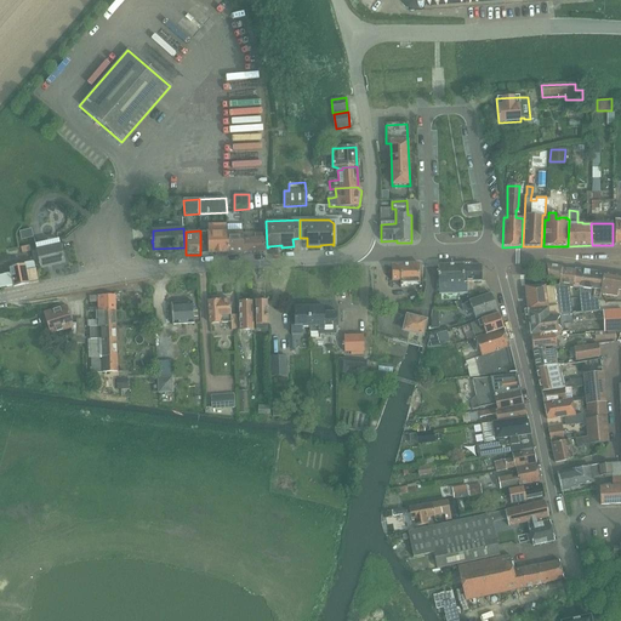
[(200,233),(200,255),(227,254),(227,233),(227,232),(223,232),(223,231),(221,231),(221,232),(200,233)]
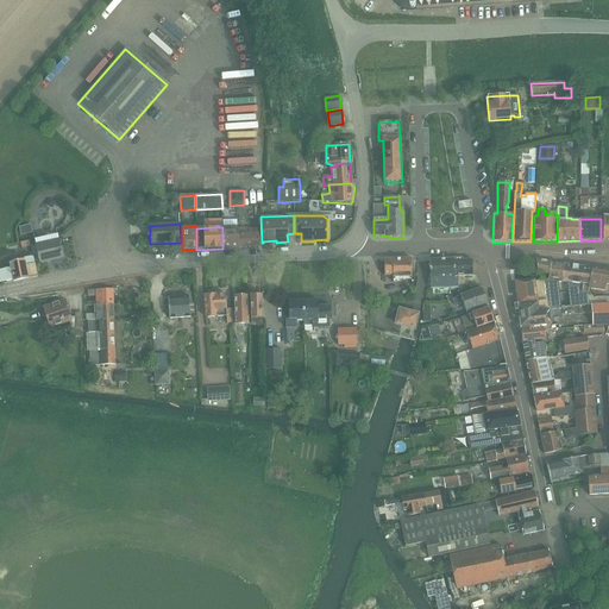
[(223,228),(223,249),(238,248),(238,231),(238,226),(236,226),(236,230),(232,230),(232,227),(223,228)]
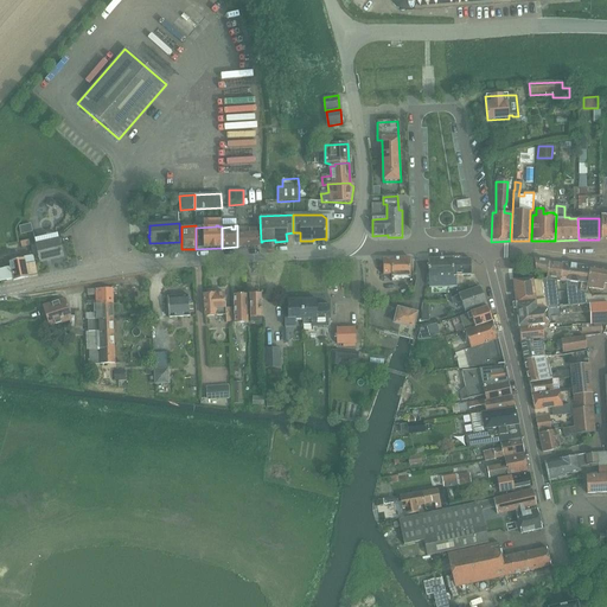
[(237,230),(237,247),(259,247),(259,232),(256,234),(256,228),(249,229),(249,234),(242,234),(241,229),(237,230)]
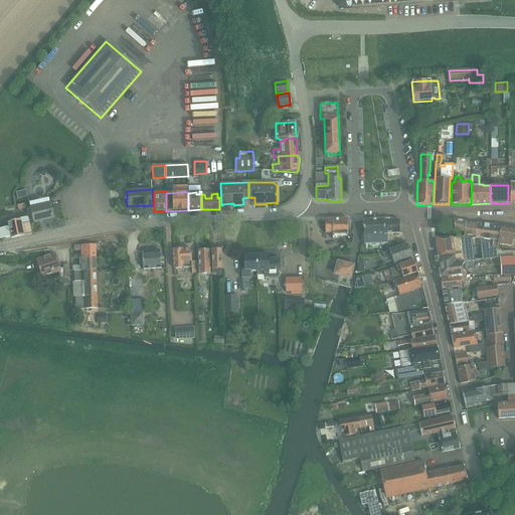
[(33,222),(53,218),(50,202),(30,207),(33,222)]
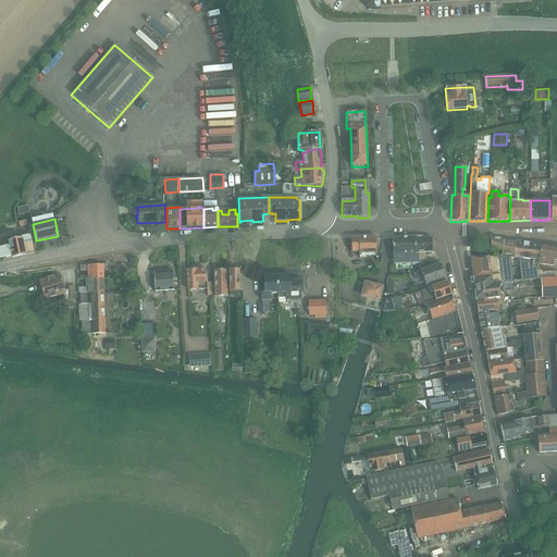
[(351,237),(351,251),(351,252),(359,252),(359,255),(376,255),(375,237),(351,237)]
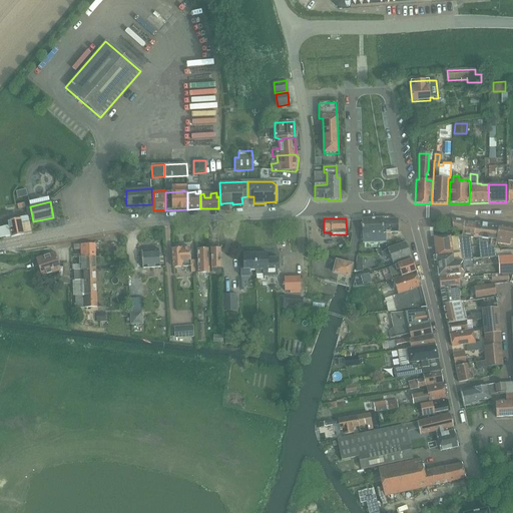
[(11,236),(11,237),(31,232),(29,221),(21,223),(20,219),(8,221),(9,225),(3,227),(5,237),(11,236)]
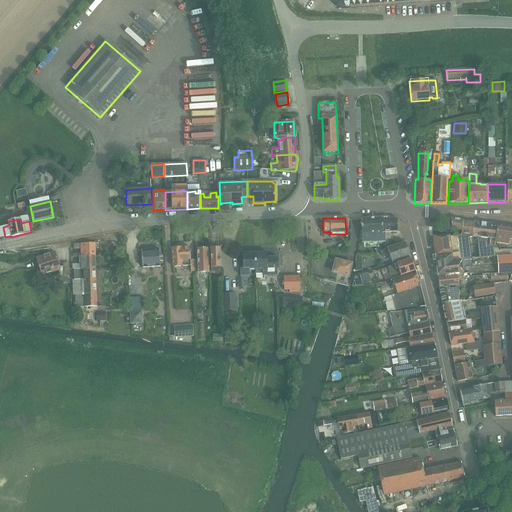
[(362,243),(379,243),(379,219),(361,219),(362,243)]
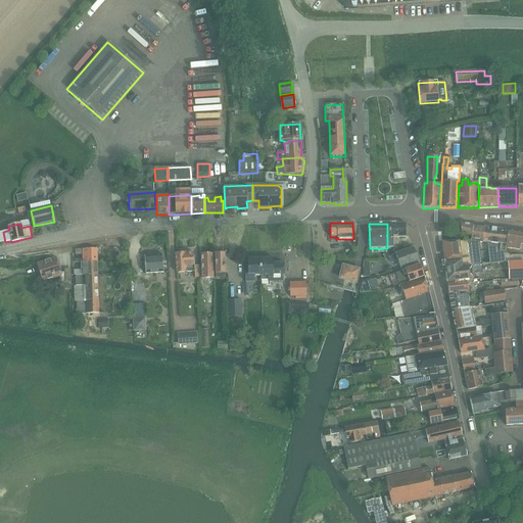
[(387,224),(387,248),(393,247),(393,238),(406,238),(406,225),(390,225),(390,224),(387,224)]
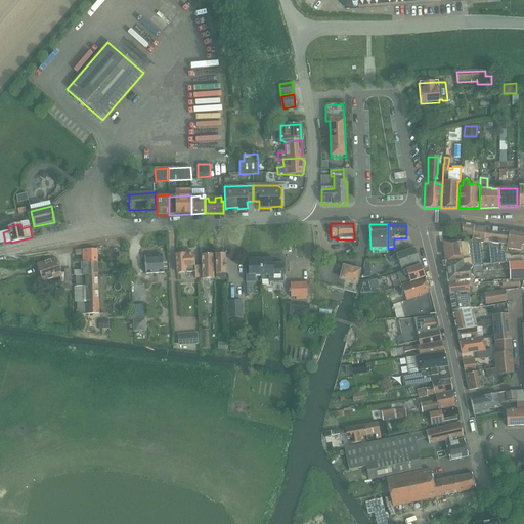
[(461,224),(463,234),(472,236),(472,241),(483,242),(484,228),(474,227),(474,226),(462,224),(461,224)]
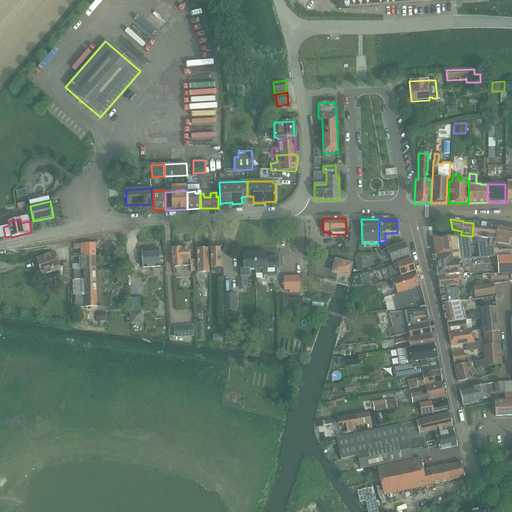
[(473,223),(472,236),(472,237),(489,239),(488,241),(489,241),(488,246),(493,247),(494,247),(494,245),(494,244),(494,243),(494,242),(497,226),(474,222),(473,223)]
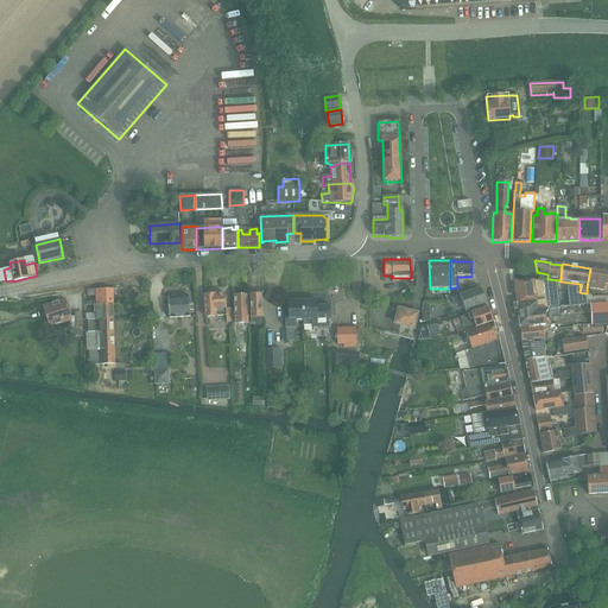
[(587,289),(603,291),(605,285),(607,285),(607,271),(590,268),(587,287),(587,289)]
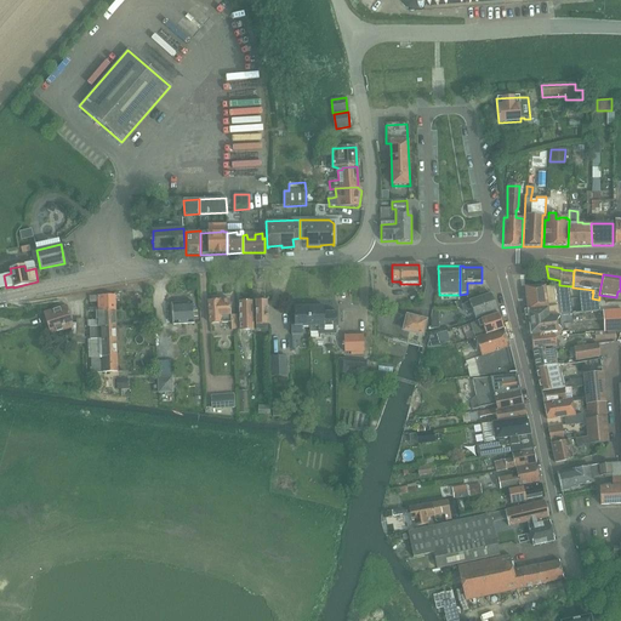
[(524,288),(527,303),(560,300),(559,288),(557,288),(557,286),(524,288)]
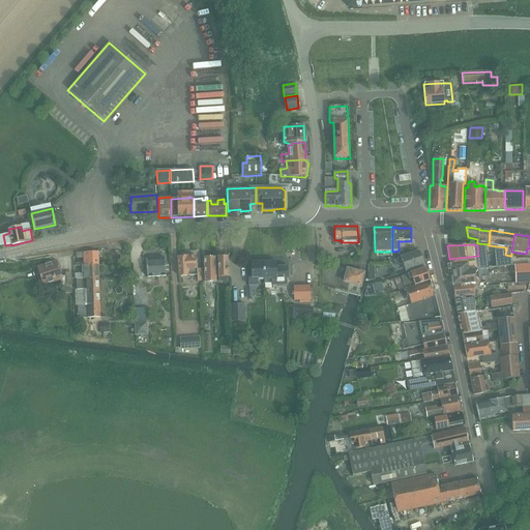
[(493,254),(491,269),(511,266),(511,256),(510,256),(505,255),(506,249),(505,249),(506,247),(489,245),(475,244),(475,245),(477,245),(478,256),(493,254)]
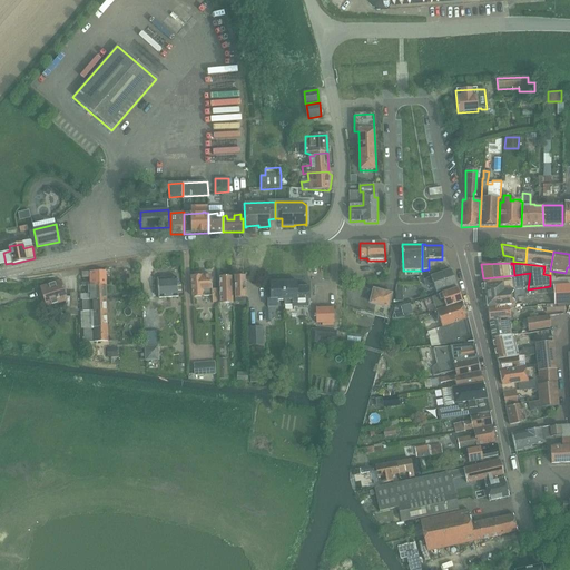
[(82,286),(90,286),(106,286),(105,271),(81,272),(81,278),(89,277),(89,283),(81,283),(82,286)]
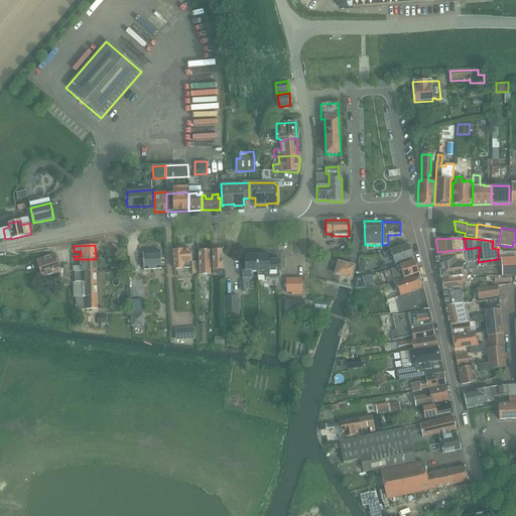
[(394,265),(412,259),(407,245),(389,251),(390,252),(383,254),(384,259),(392,257),(394,265)]
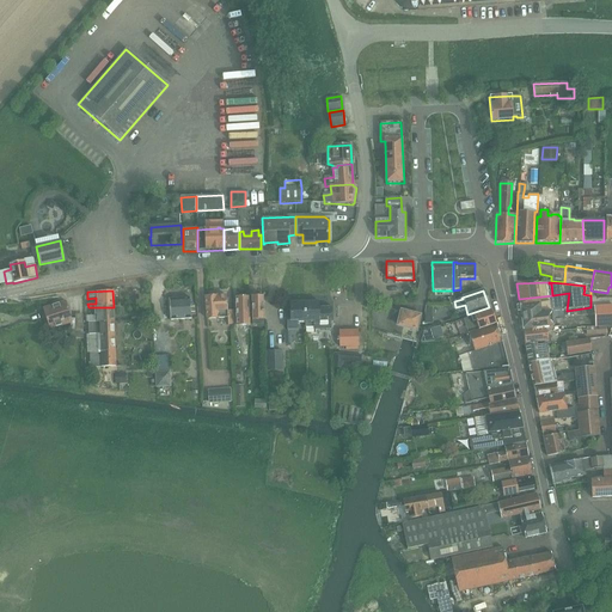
[(519,299),(521,316),(562,311),(567,311),(569,293),(552,295),(519,299)]
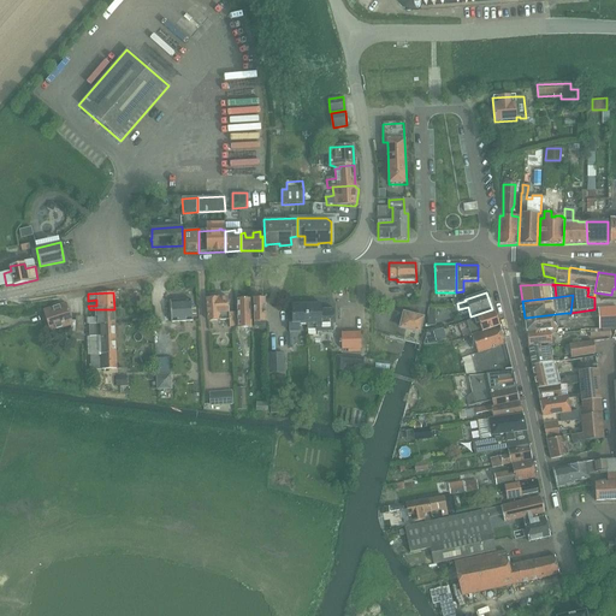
[(229,327),(236,327),(235,313),(229,314),(227,297),(206,300),(208,321),(229,320),(229,327)]
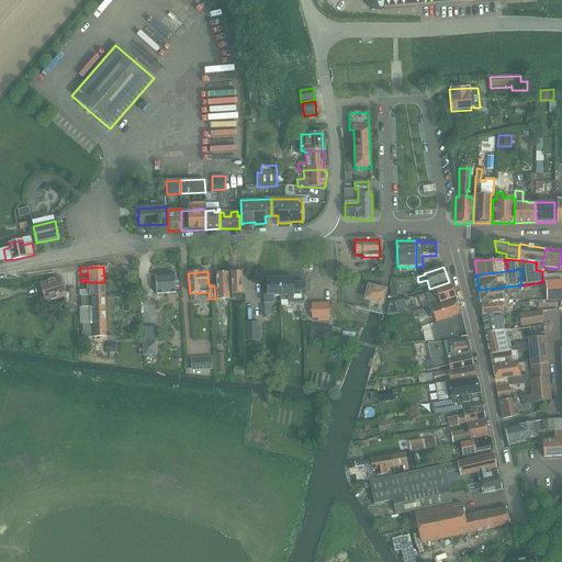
[(217,300),(222,300),(229,300),(229,291),(228,272),(225,272),(225,271),(220,271),(220,273),(216,273),(217,300)]
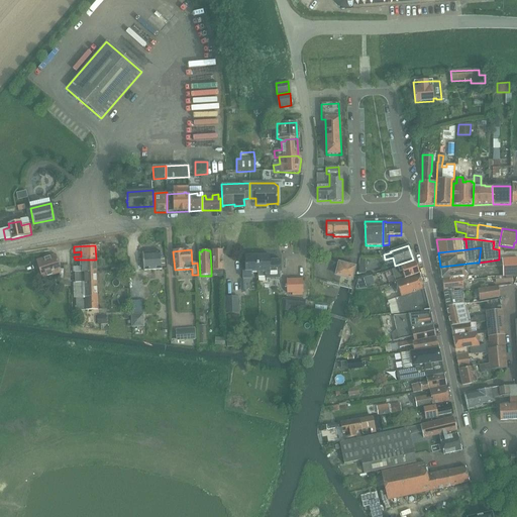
[(213,271),(223,271),(222,250),(212,250),(213,271)]
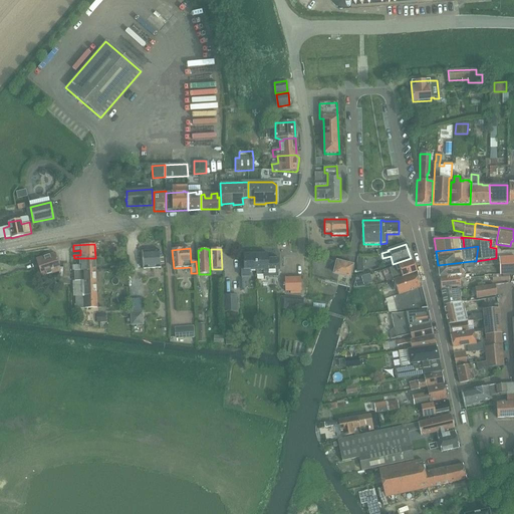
[(160,263),(164,262),(163,258),(160,258),(160,250),(142,252),(143,269),(161,268),(160,263)]
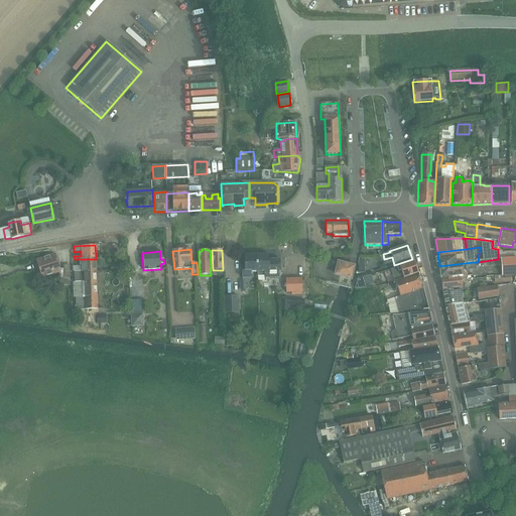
[(41,278),(58,273),(58,280),(70,280),(70,275),(70,265),(63,265),(63,269),(59,269),(55,254),(36,261),(41,278)]
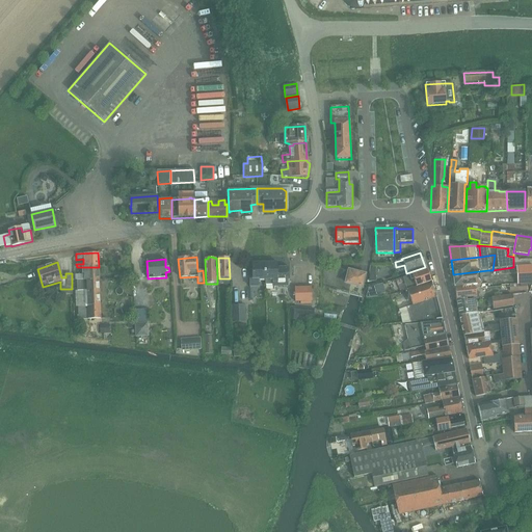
[(258,280),(264,280),(264,263),(253,264),(253,271),(249,271),(249,287),(259,287),(258,280)]
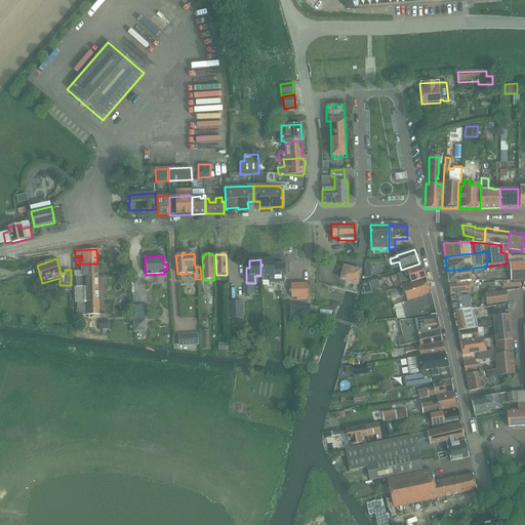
[(260,259),(260,276),(263,276),(263,281),(269,281),(269,282),(284,282),(283,265),(274,265),(274,259),(260,259)]
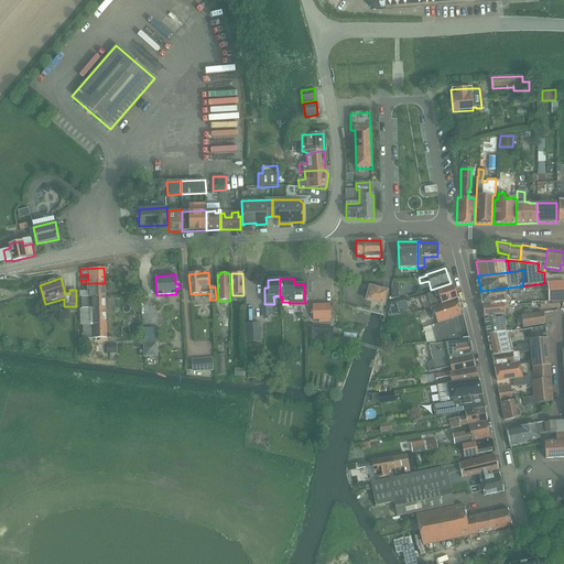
[(563,282),(546,283),(549,302),(559,301),(563,300),(563,282)]
